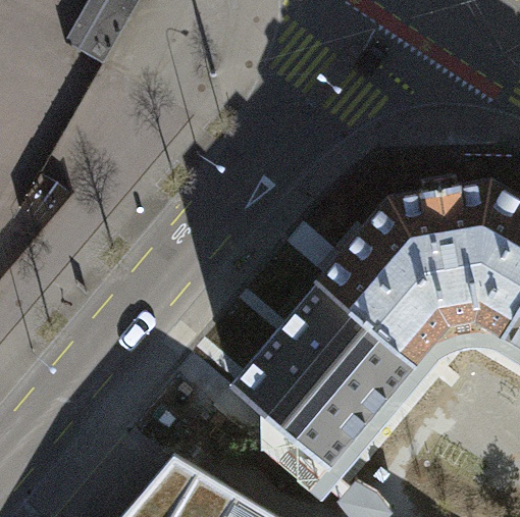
[(90,0),(63,46),(103,68),(142,0),(90,0)]
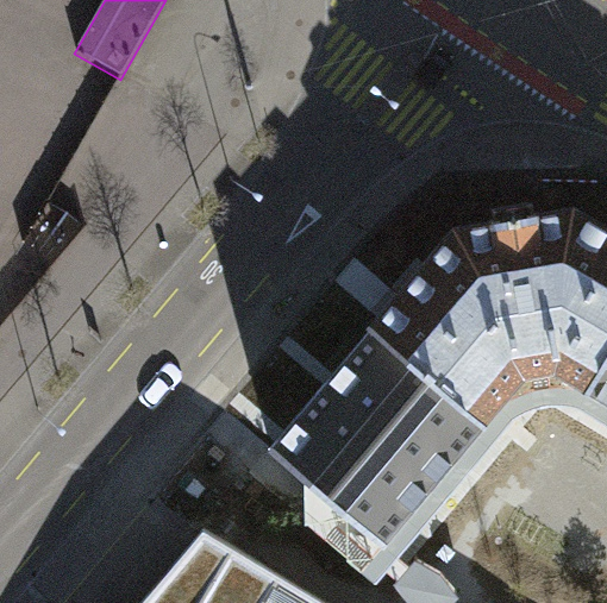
[(369,334),(479,426),(521,375),(555,369),(587,389),(606,356),(606,234),(573,214),(452,234),(369,334)]
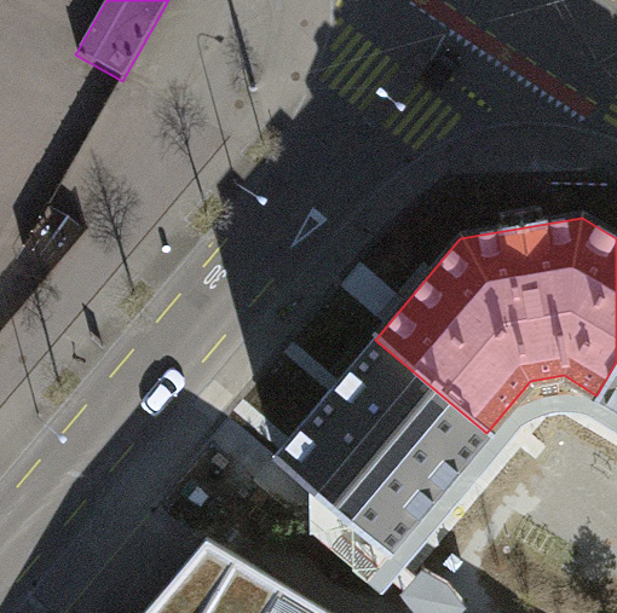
[(553,414),(549,397),(525,404),(505,415),(489,434),(486,433),(375,340),(272,462),(307,490),(310,532),(379,594),(402,566),(509,439),(524,423),(553,414)]
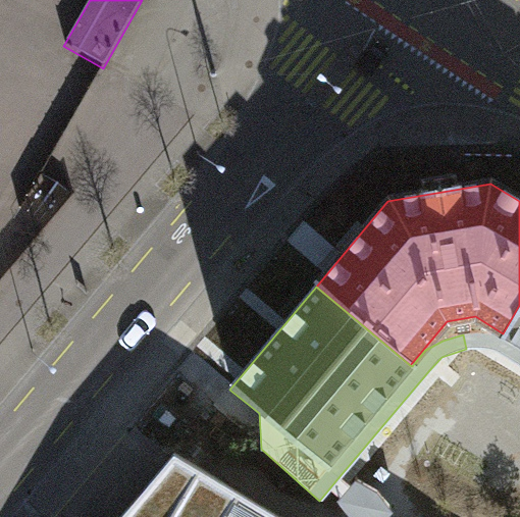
[(519,305),(503,333),(501,337),(484,333),(463,334),(466,349),(483,348),(498,352),(519,364),(519,305)]
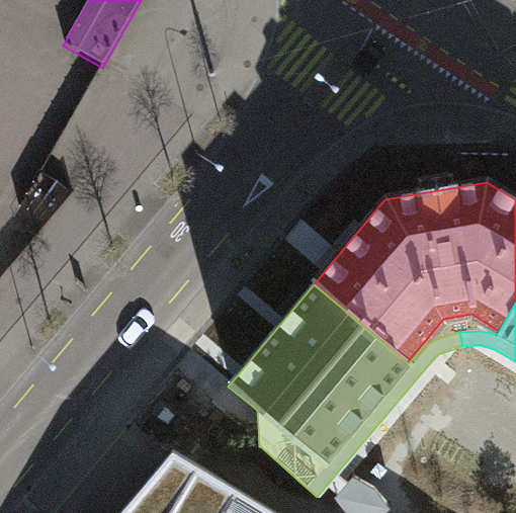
[(271,512),(171,453),(120,512),(271,512)]
